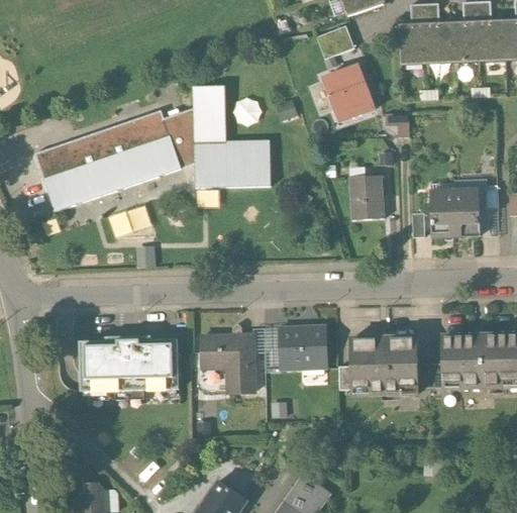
[(341,0),(347,15),(383,3),(382,0),(341,0)]
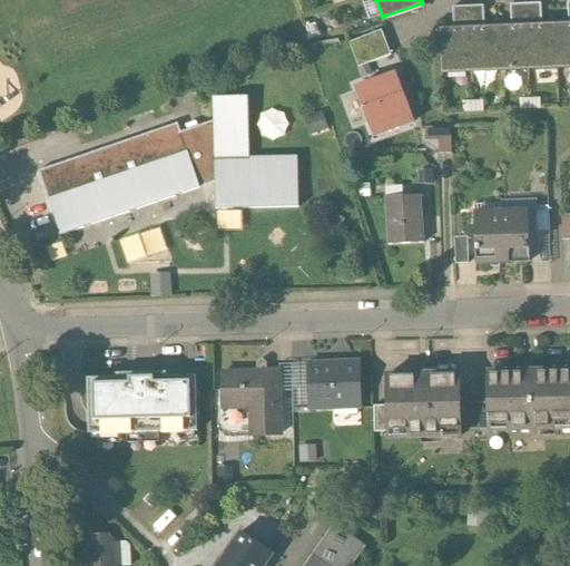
[(529,67),(557,66),(556,25),(542,25),(541,0),(526,1),(529,67)]
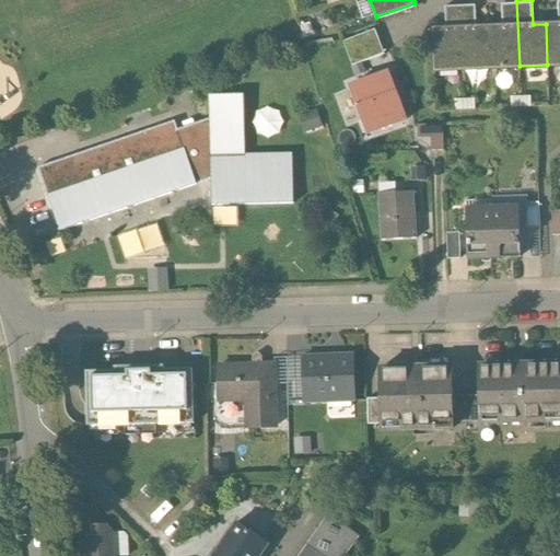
[(547,65),(559,64),(559,0),(558,0),(559,23),(546,24),(547,65)]
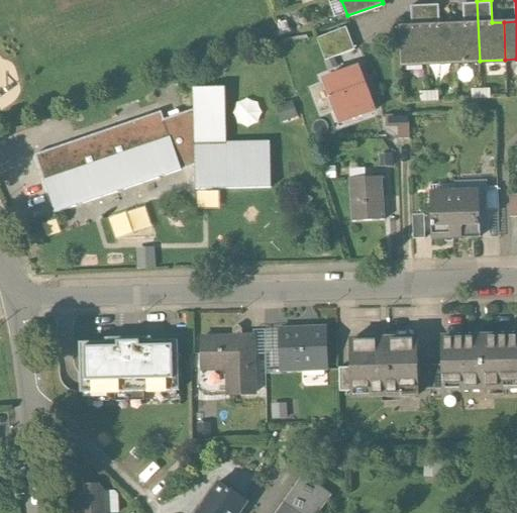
[(453,62),(480,61),(477,1),(462,1),(463,23),(451,24),(453,62)]
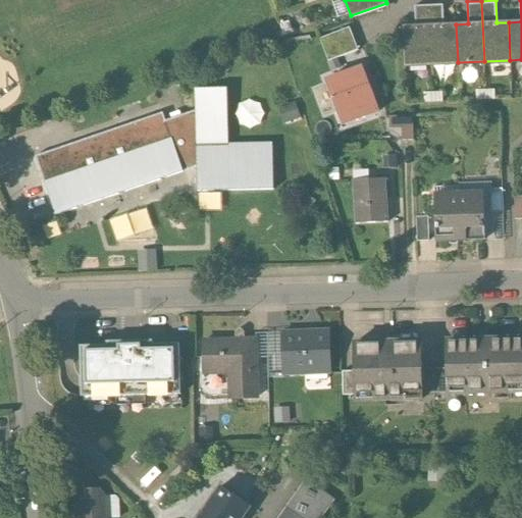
[(431,63),(458,62),(456,24),(444,24),(442,2),(428,3),(431,63)]
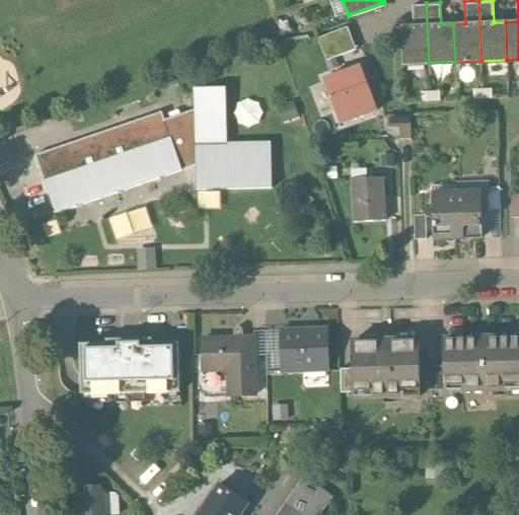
[(402,64),(429,63),(426,3),(412,4),(413,25),(400,26),(402,64)]
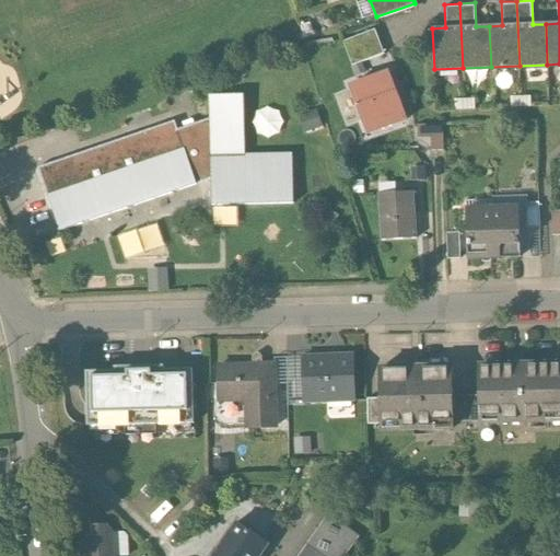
[(375,27),(342,39),(352,64),(384,51),(375,27)]
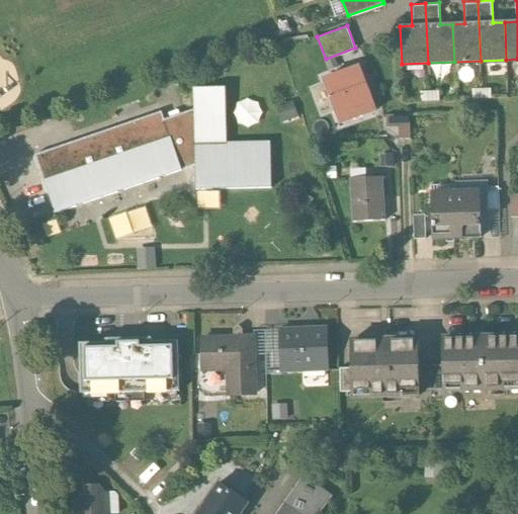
[(358,64),(325,77),(342,121),(375,109),(358,64)]
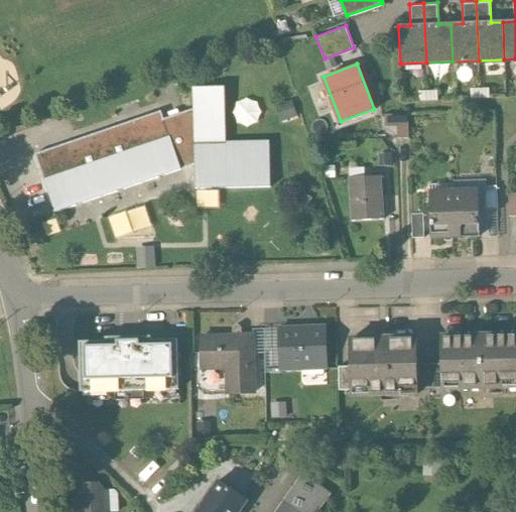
[(192,86),(194,107),(195,163),(196,186),(270,185),(269,140),(226,141),(224,85),(192,86)]
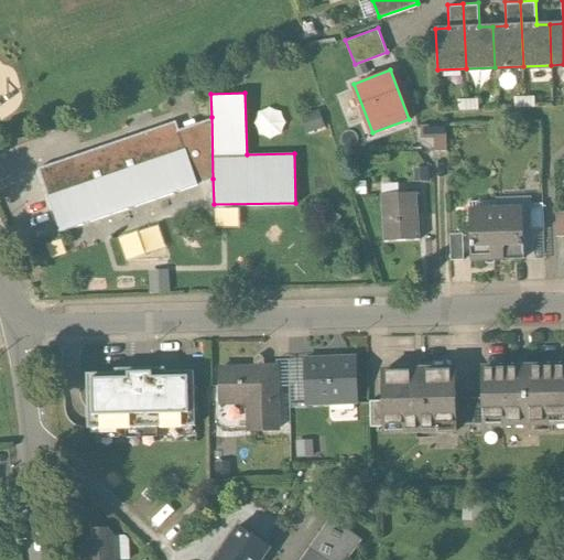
[(535,95),(514,96),(514,106),(535,105),(535,95)]
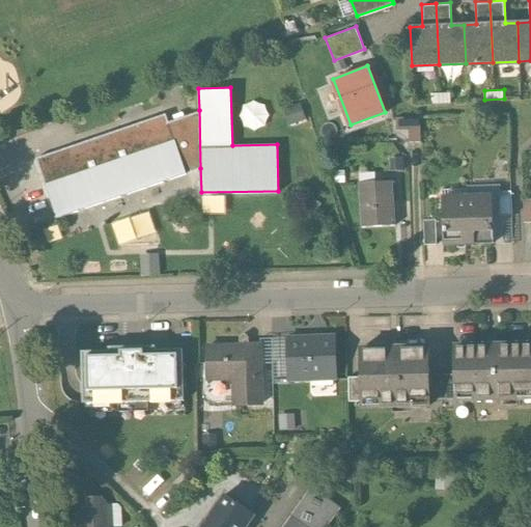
[(450,92),(430,92),(430,102),(450,102),(450,92)]
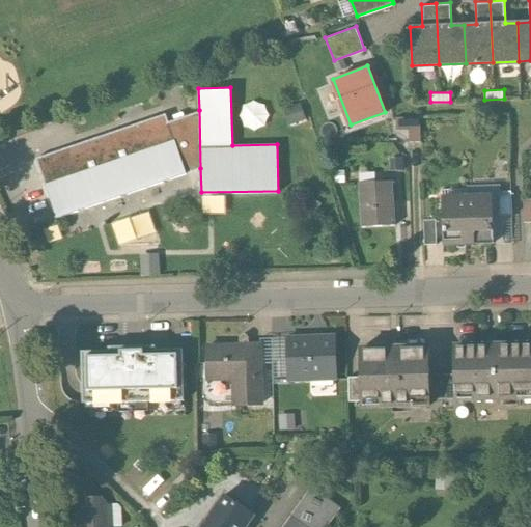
[(305,117),(300,102),(284,107),(289,122),(305,117)]
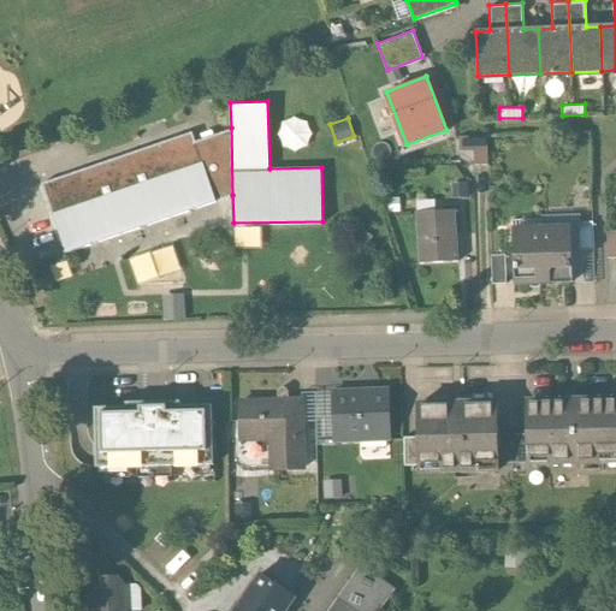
[(191,130),(42,182),(66,251),(232,195),(231,128),(195,140),(191,130)]
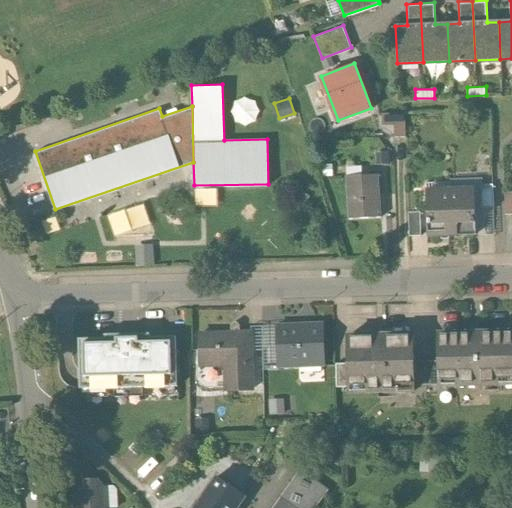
[(405,112),(393,112),(394,135),(405,135),(405,112)]
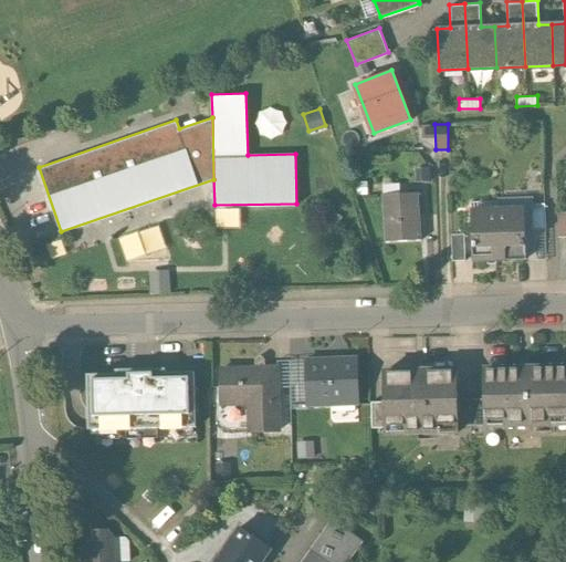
[(418,191),(383,194),(386,240),(421,239),(418,191)]
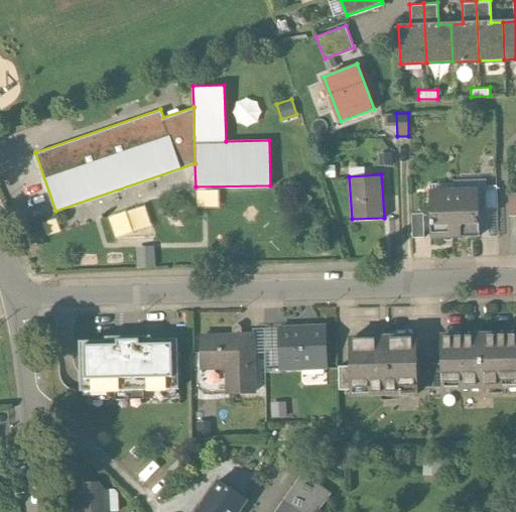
[(486,209),(498,209),(497,184),(485,184),(486,209)]
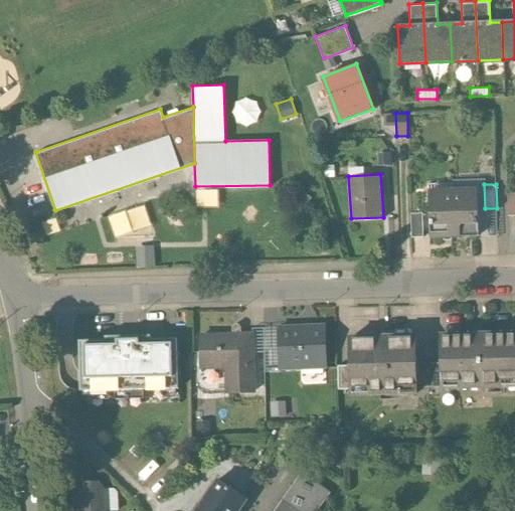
[(478,189),(453,190),(455,233),(479,233),(478,189)]
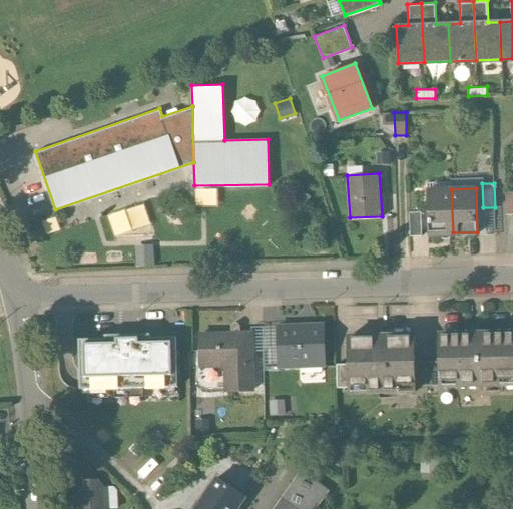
[(451,189),(427,189),(428,233),(453,232),(451,189)]
